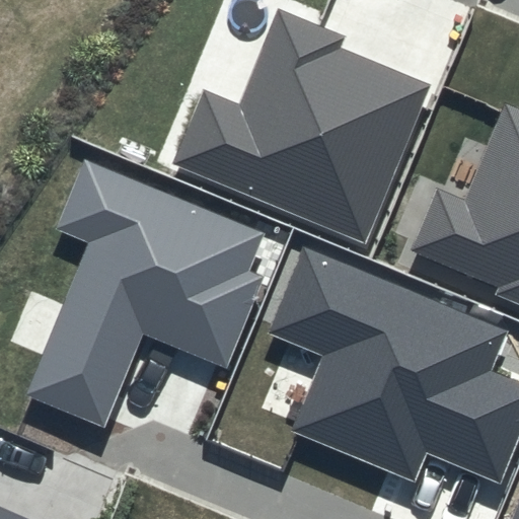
[(345,35),(278,8),(238,104),(203,90),(172,162),(363,241),(429,84),(341,48),(345,35)]
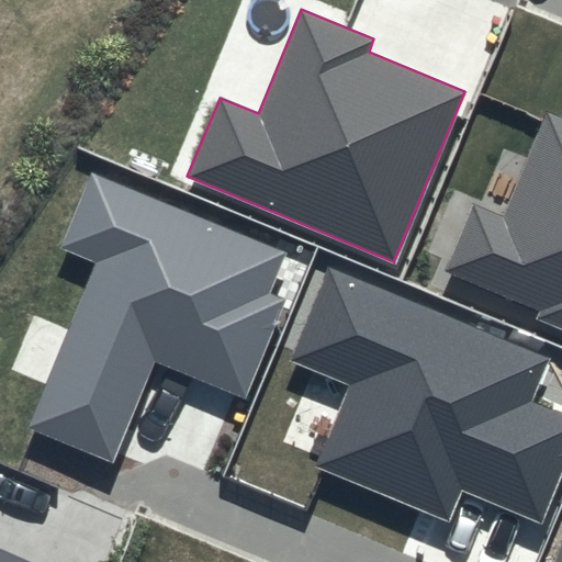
[(561,119),(546,112),(505,214),(473,201),(445,270),(540,310),(536,319),(561,330),(561,119)]
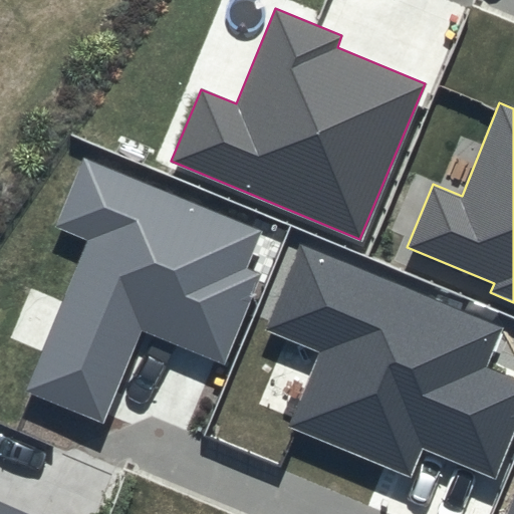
[(262,230),(84,156),(54,227),(89,242),(26,390),(101,421),(141,328),(224,362),(261,274),(246,268),(262,230)]
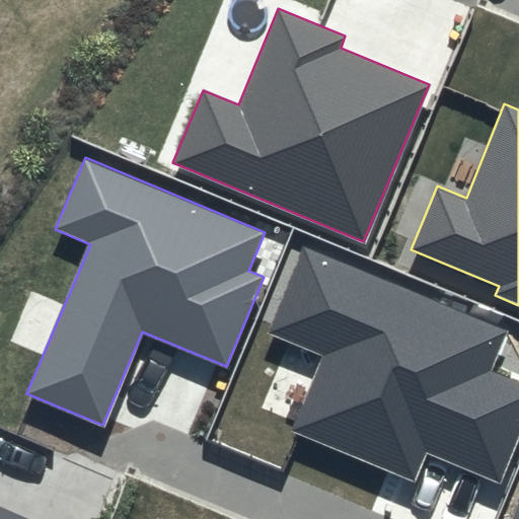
[(508,332),(304,248),(270,332),(323,355),(292,433),(414,483),(427,453),(499,483),(518,433),(518,381),(492,371),(508,332)]
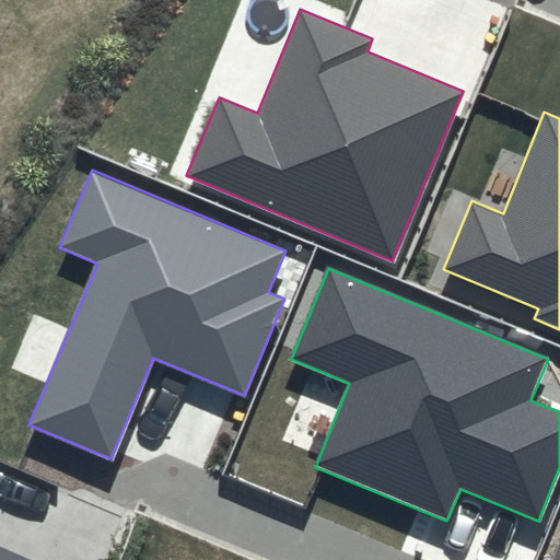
[(0,559),(32,559),(0,547),(0,559)]
